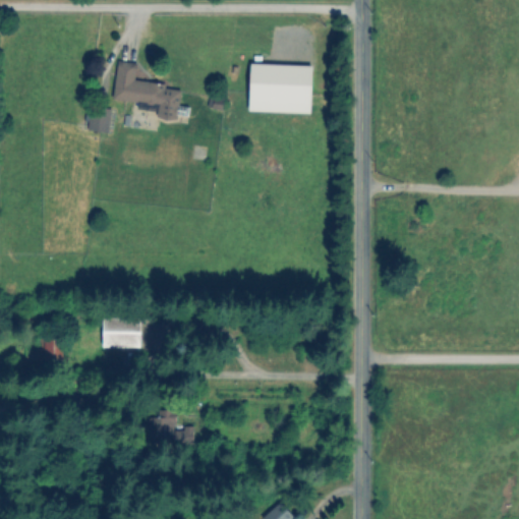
[(159,105),(157,119),(177,121),(178,115),(185,115),(186,108),(179,107),(181,91),(166,90),(167,84),(135,81),(137,64),(117,62),(114,101),(159,105)]
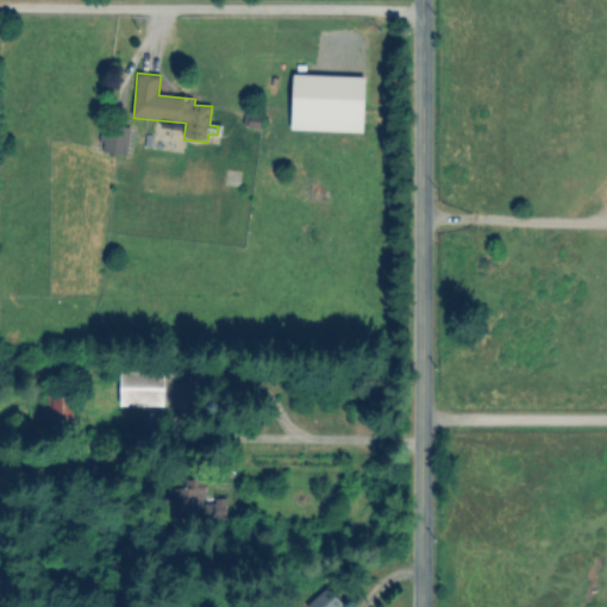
[(364,133),(365,77),(293,76),(292,131),(364,133)]
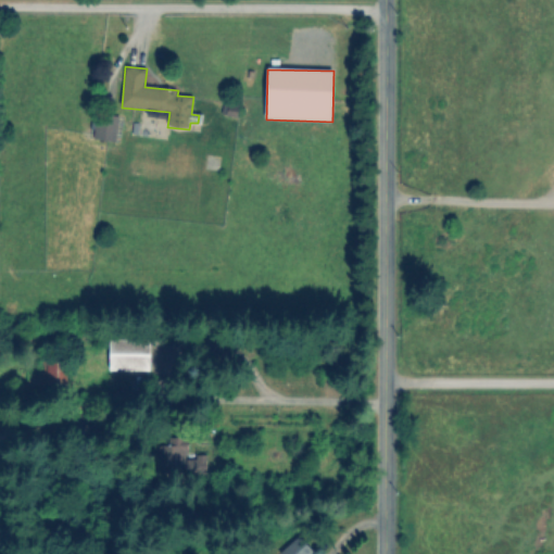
[(110,339),(110,370),(149,372),(150,340),(110,339)]
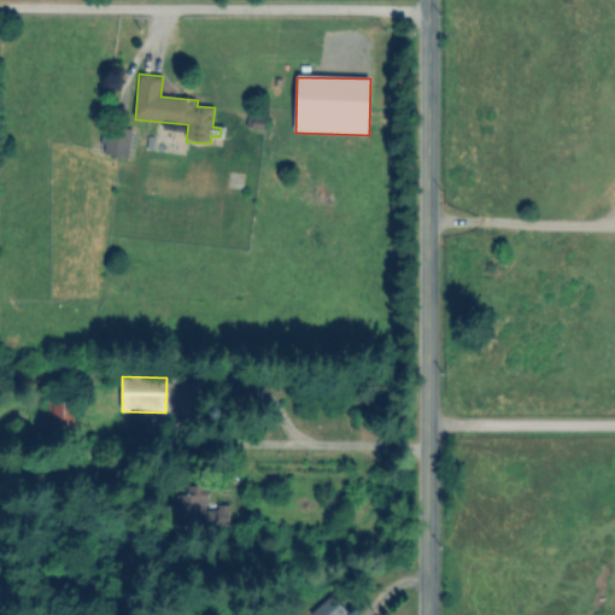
[(229,526),(232,503),(218,502),(218,498),(189,496),(187,523),(229,526)]
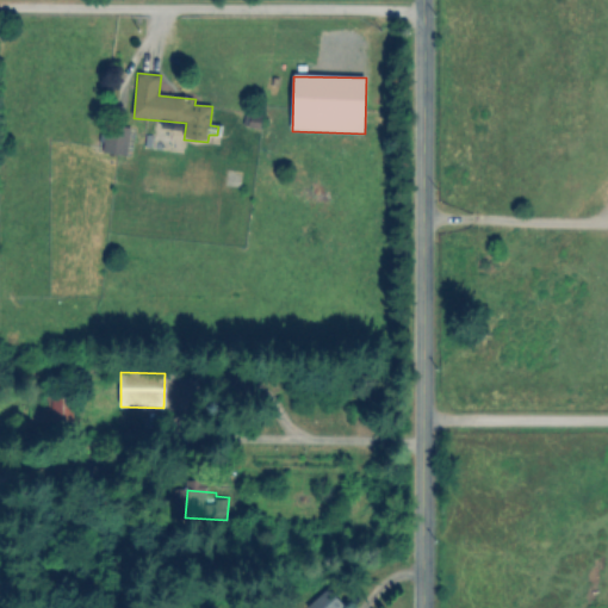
[(345,607),(329,589),(308,607),(345,607)]
